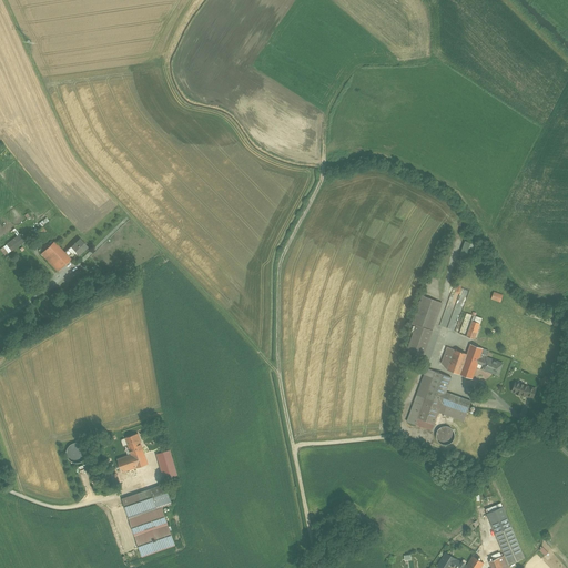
[(47,217),(39,223),(42,226),(49,221),(47,217)]
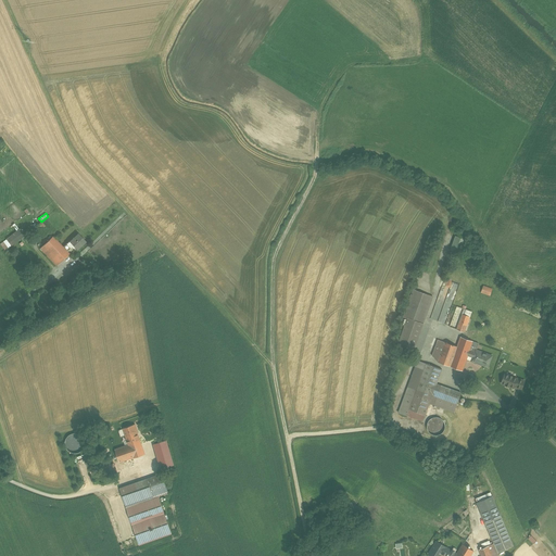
[(50,230),(42,222),(39,225),(48,232),(50,230)]
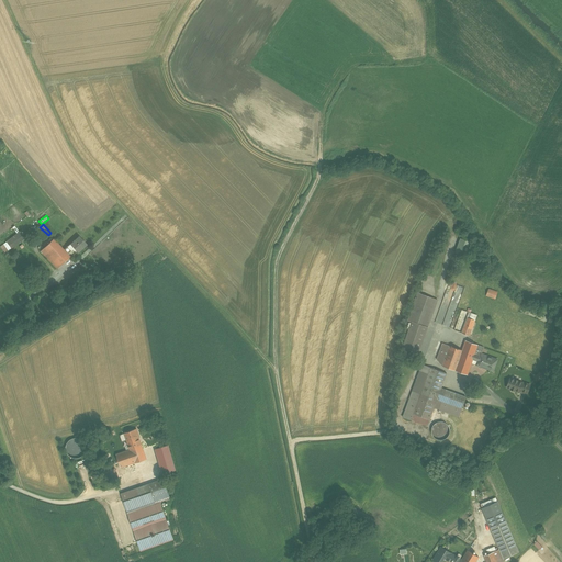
[(48,235),(40,227),(35,231),(44,239),(48,235)]
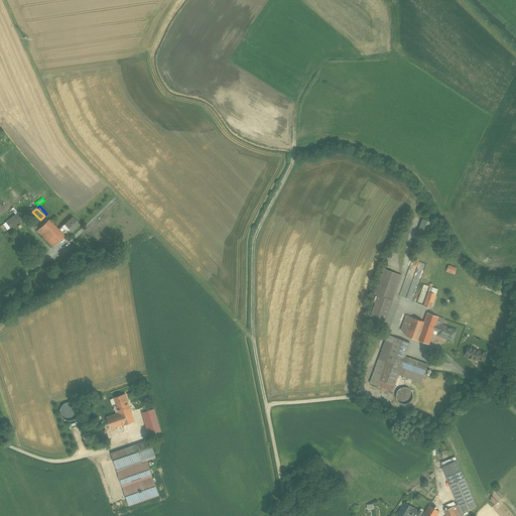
[(7,223),(11,228),(23,218),(19,213),(7,223)]
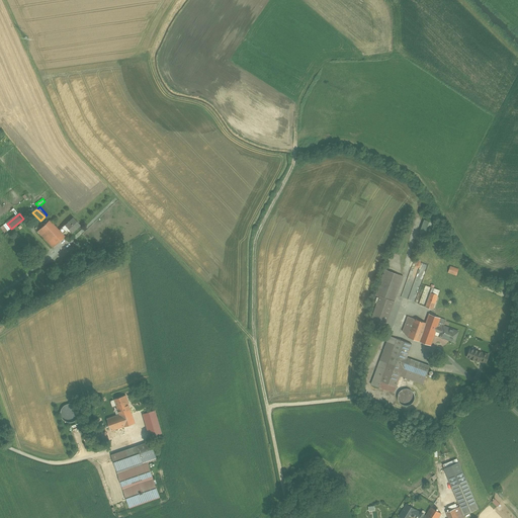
[(80,225),(74,218),(66,225),(59,231),(63,234),(69,229),(72,233),(80,225)]
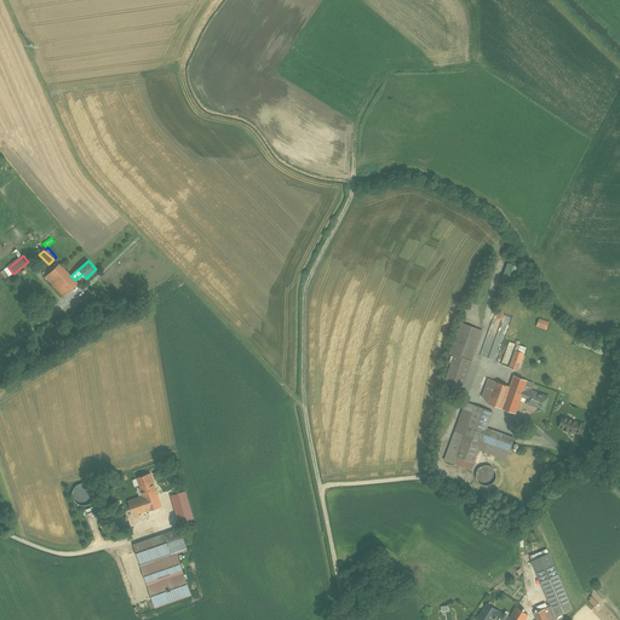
[(503,279),(516,283),(521,267),(509,263),(503,279)]
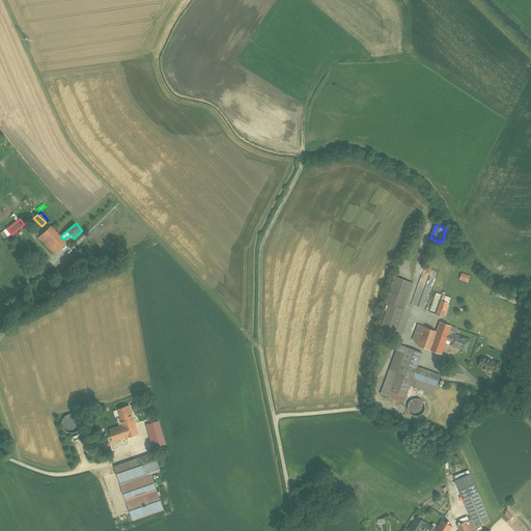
[(60,236),(51,226),(38,236),(55,253),(66,243),(64,240),(60,236)]
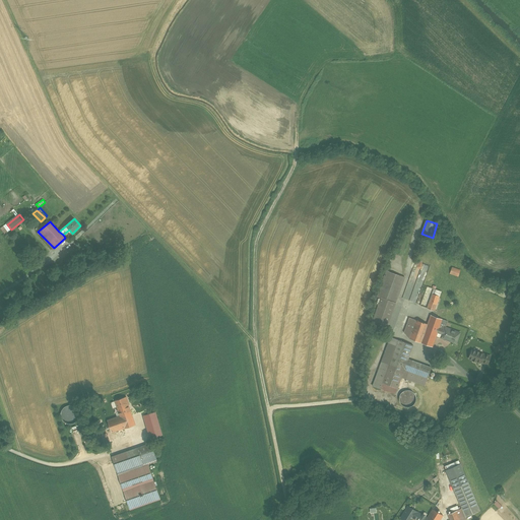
[(451,267),(450,275),(460,276),(461,269),(451,267)]
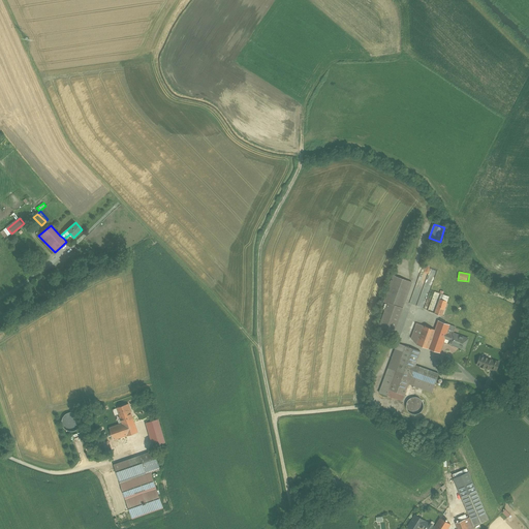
[(412,282),(394,276),(384,302),(387,303),(403,308),(412,282)]
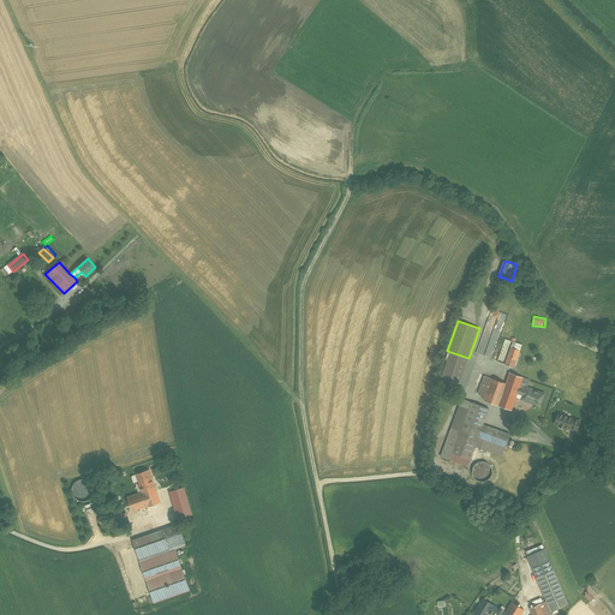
[(512,341),(506,339),(497,362),(514,368),(523,345),(515,342),(517,339),(513,338),(512,341)]
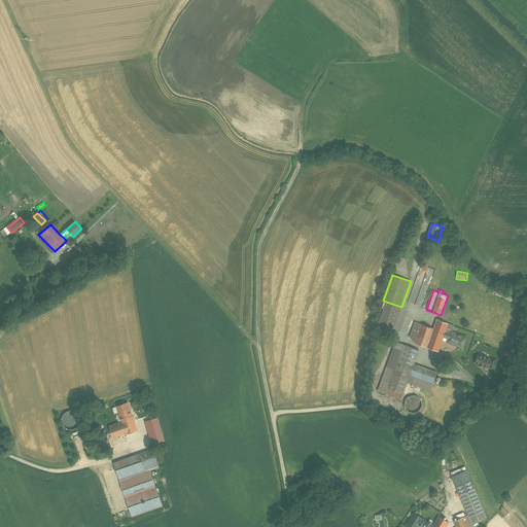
[(413,290),(410,303),(419,306),(421,296),(418,295),(417,300),(415,299),(417,292),(413,290)]
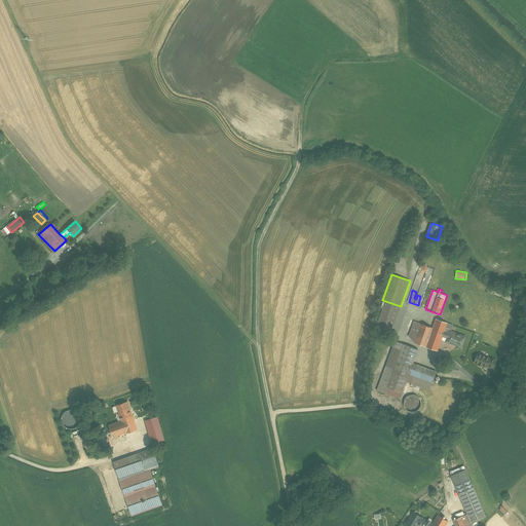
[(401,306),(385,301),(383,308),(382,311),(377,326),(391,331),(401,306)]
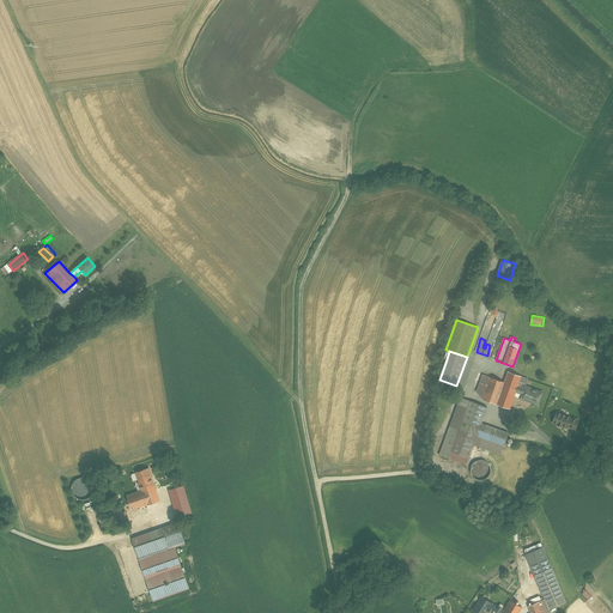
[(504,382),(484,375),(477,392),(483,398),(483,399),(510,408),(516,392),(522,376),(509,371),(504,382)]
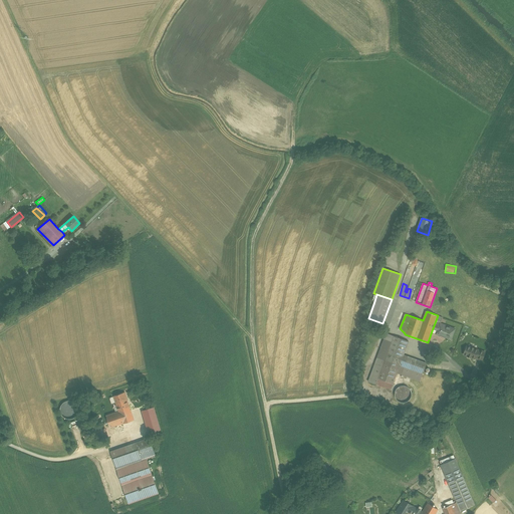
[(455,328),(441,323),(443,317),(438,315),(433,328),(438,330),(437,333),(452,339),(455,328)]
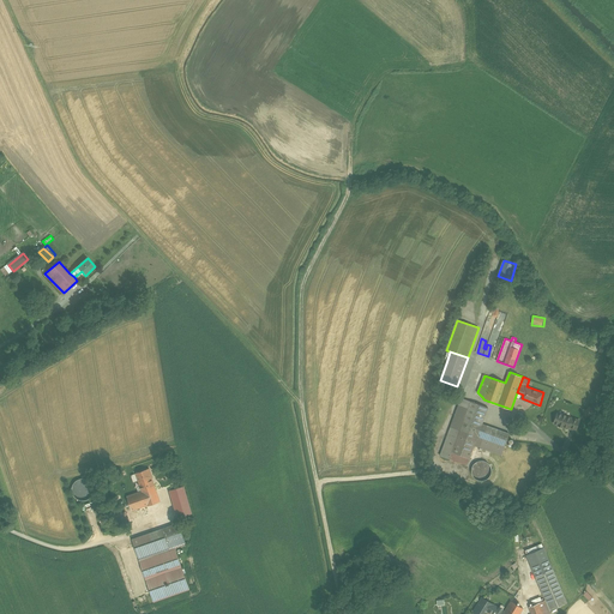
[(462,398),(441,456),(450,459),(452,452),(471,402),(462,398)]
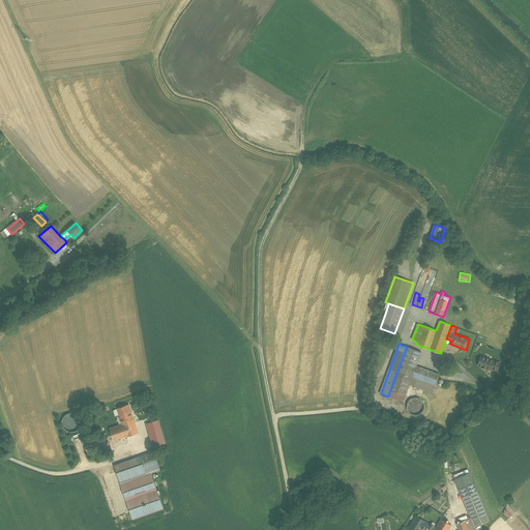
[(421,352),(407,347),(390,390),(406,395),(410,384),(416,365),(421,352)]
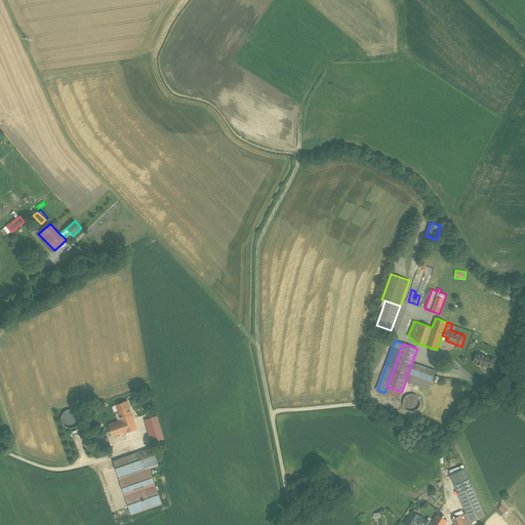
[(498,353),(502,357),(509,351),(505,347),(498,353)]
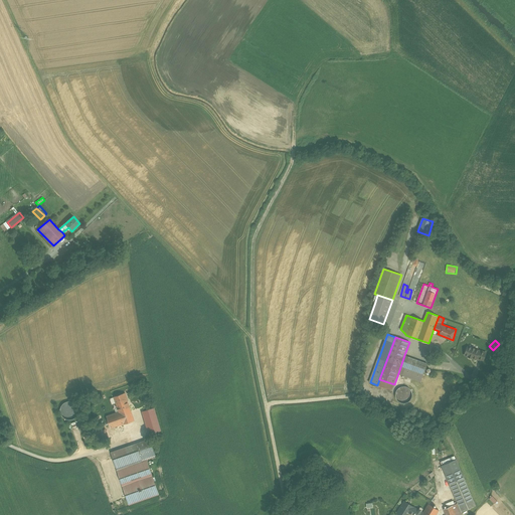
[(472,348),(468,347),(468,348),(467,348),(466,351),(467,352),(465,355),(469,356),(473,358),(473,357),(477,359),(477,358),(479,351),(476,349),(472,348)]
